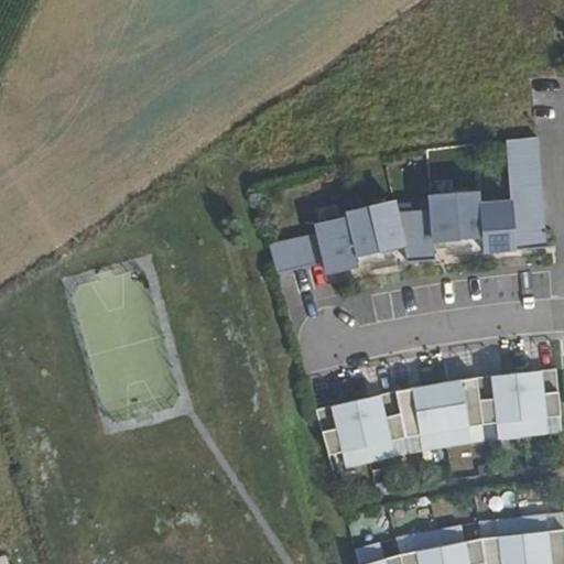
[(507,140),(511,201),(480,202),(479,192),(430,195),(431,210),(397,213),(393,201),(345,212),(346,217),(316,224),(318,232),(269,245),(278,274),(326,263),(328,273),(358,267),(356,257),(404,246),(408,262),(435,260),(434,241),(484,238),(485,252),(546,248),(538,138),(507,140)]
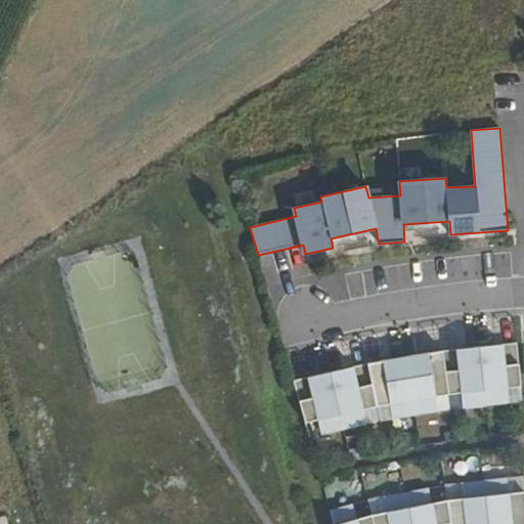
[(309,377),(293,381),(305,423),(317,420),(321,434),(343,429),(365,423),(362,408),(376,405),(388,402),(391,418),(415,413),(437,410),(435,395),(448,393),(462,391),(462,399),(463,407),(485,404),(509,402),(507,387),(521,386),(517,342),(500,344),(501,352),(492,353),(491,344),(479,346),(467,347),(468,355),(459,356),(457,348),(442,350),(426,352),(428,360),(419,361),(417,354),(404,355),(392,357),(394,366),(385,367),(383,359),(367,362),(352,365),(353,374),(345,376),(343,368),(330,370),(318,375),(320,382),(311,385),(309,377)]
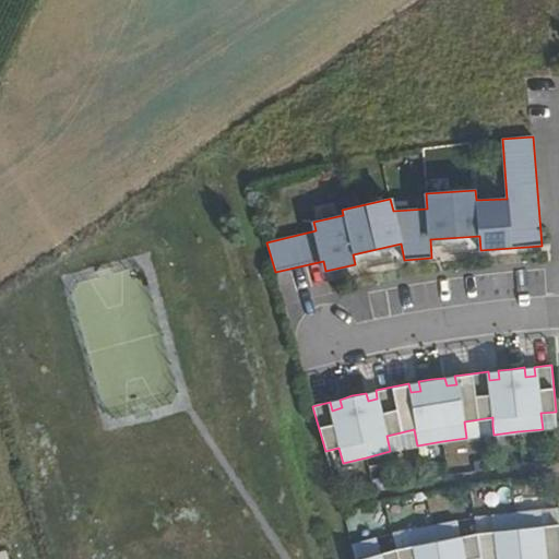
[(534,367),(524,367),(525,377),(535,376),(534,367)]
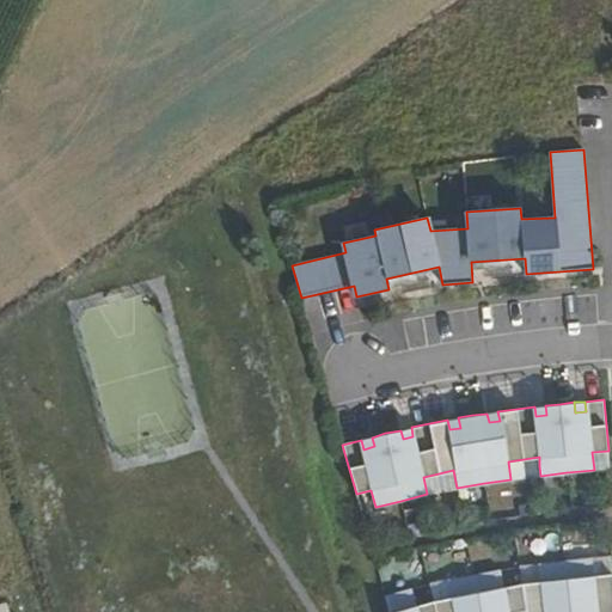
[(545,405),(534,407),(536,416),(546,415),(545,405)]
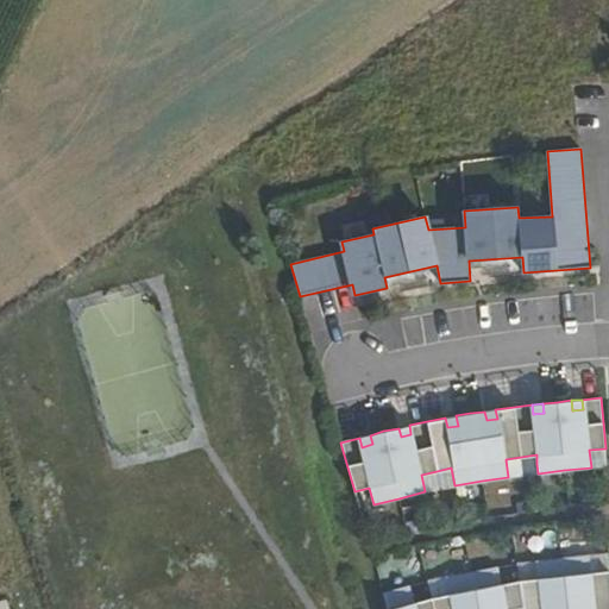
[(495,409),(484,412),(487,420),(497,419),(495,409)]
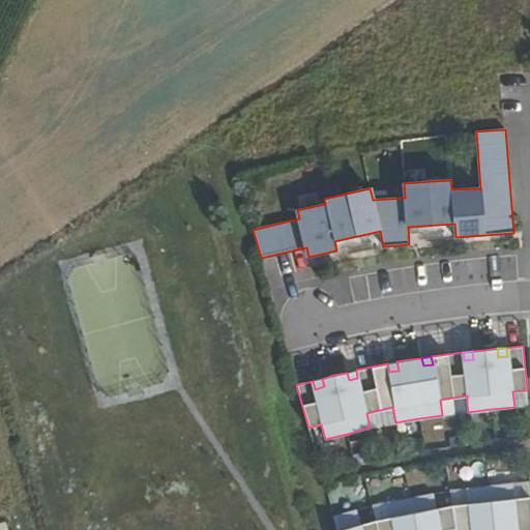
[(396,361),(387,363),(389,372),(399,371),(396,361)]
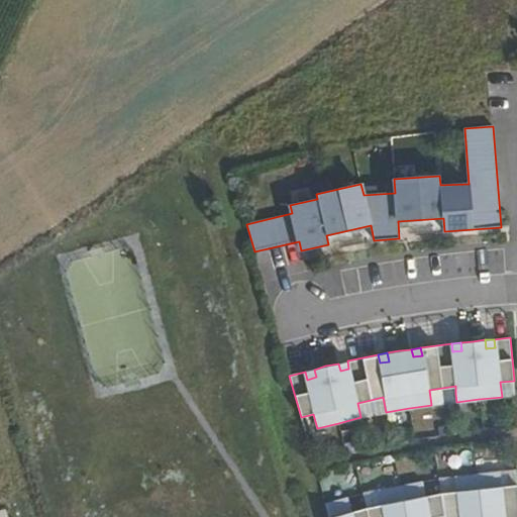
[(347,360),(338,364),(340,371),(348,369),(347,360)]
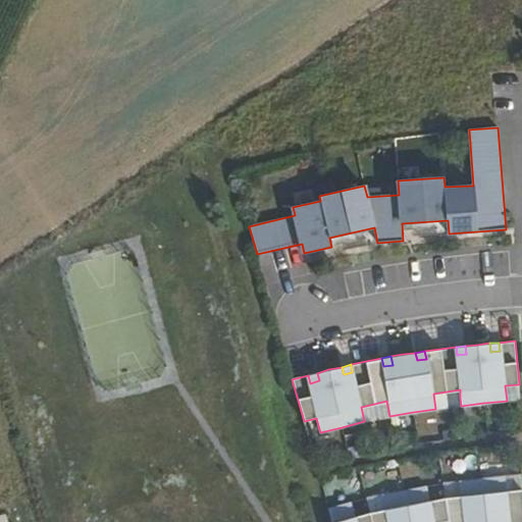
[(317,373),(308,375),(310,383),(319,380),(317,373)]
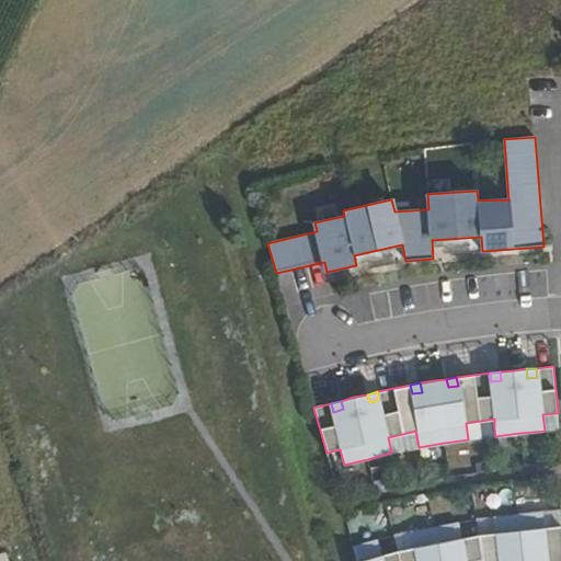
[(377,540),(353,547),(357,560),(560,560),(560,531),(560,528),(544,529),(542,513),(518,515),(493,518),(495,535),(461,539),(459,524),(435,527),(410,533),(414,549),(381,557),(377,540)]
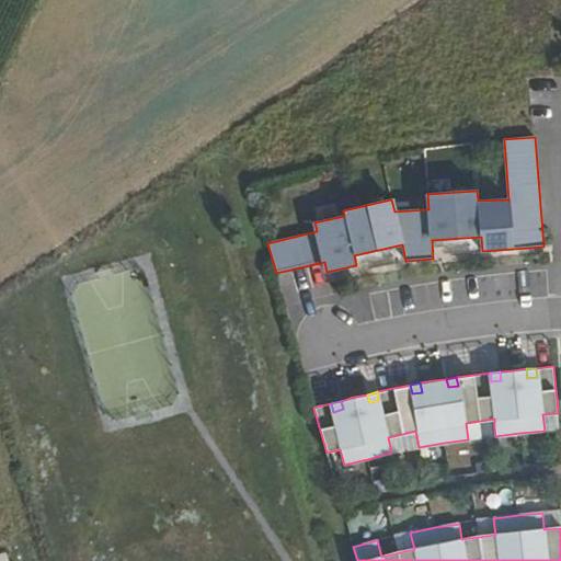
[(11,560),(8,549),(0,551),(0,560),(11,560)]
